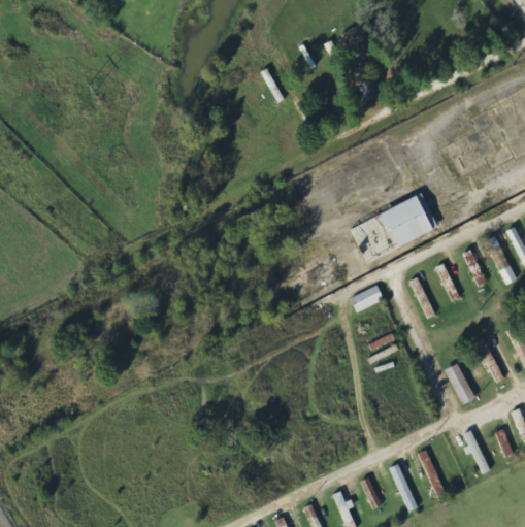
[(368,38),(360,24),(332,40),(340,55),(368,38)]
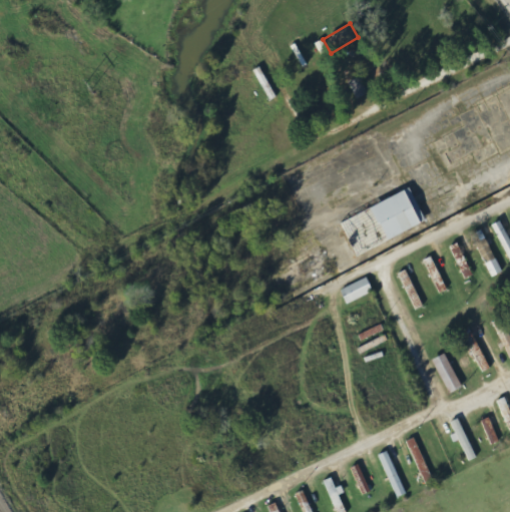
[(367,93),(359,76),(347,82),(356,99),(367,93)]
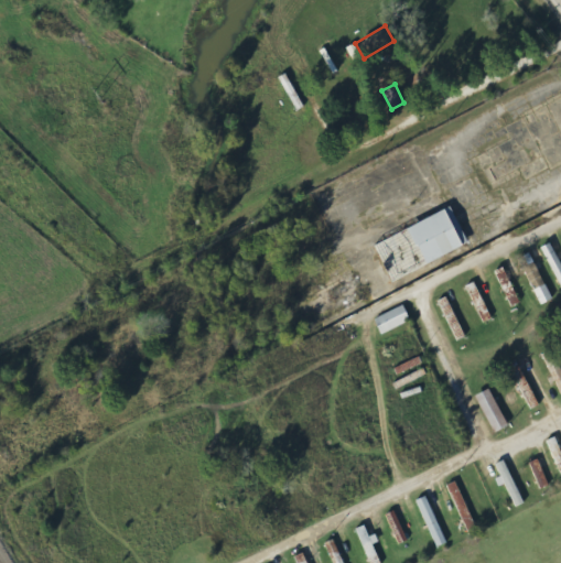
[(468,246),(452,208),(374,244),(391,281),(468,246)]
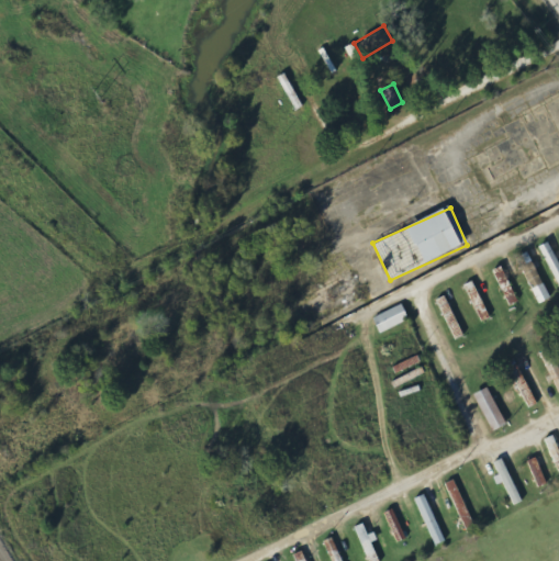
[(538,247),(558,285),(558,262),(547,242),(538,247)]
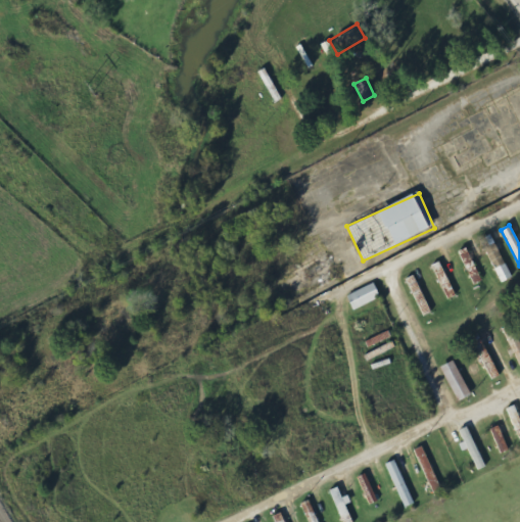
[(480,238),(499,283),(510,278),(491,234),(480,238)]
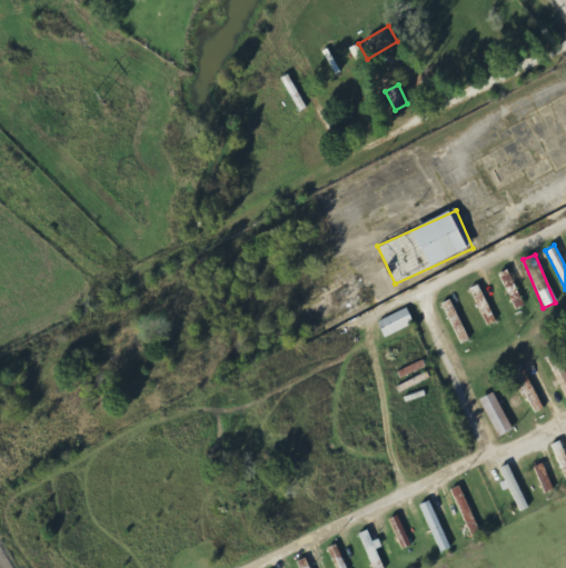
[(525,305),(507,269),(497,273),(515,309),(525,305)]
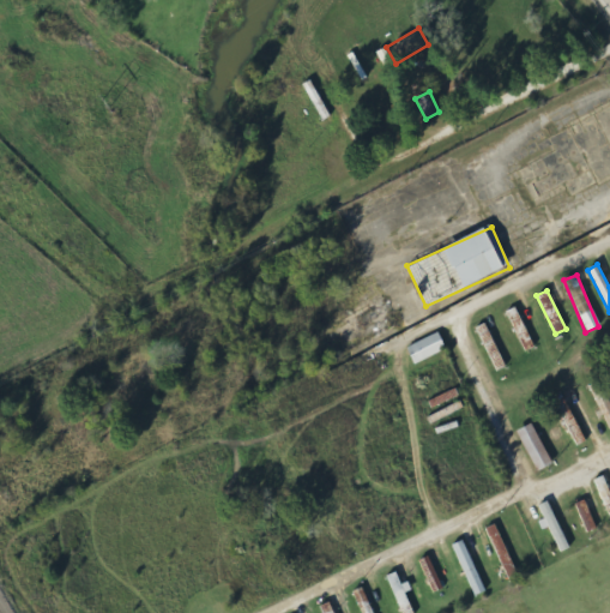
[(523,352),(533,347),(517,306),(505,311),(523,352)]
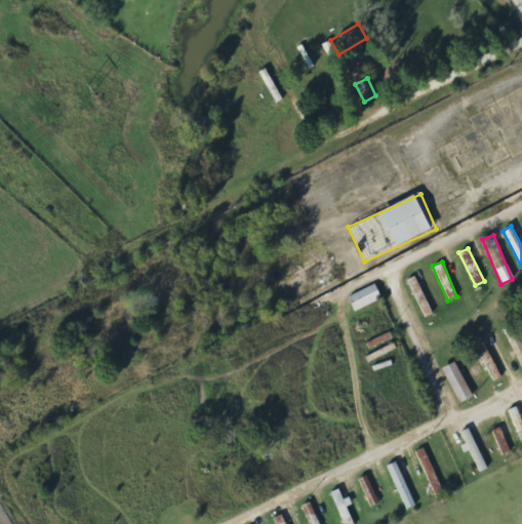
[(423,317),(431,314),(416,276),(408,279),(423,317)]
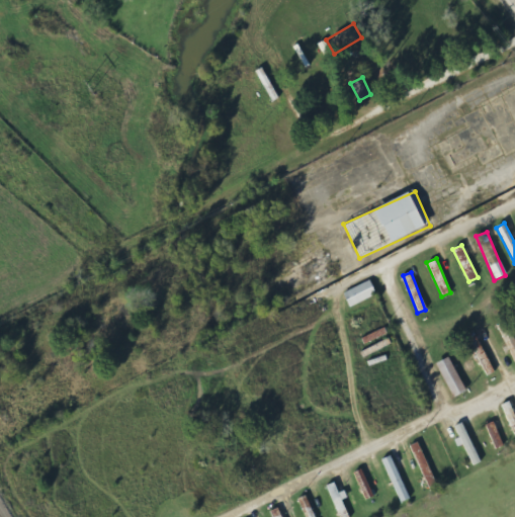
[(343,292),(350,308),(376,294),(370,280),(343,292)]
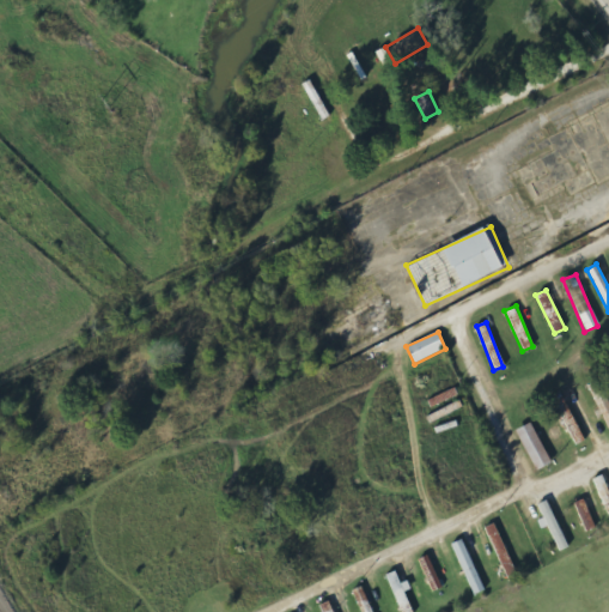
[(598,420),(604,418),(607,429),(608,428),(608,403),(602,380),(588,385),(598,420)]
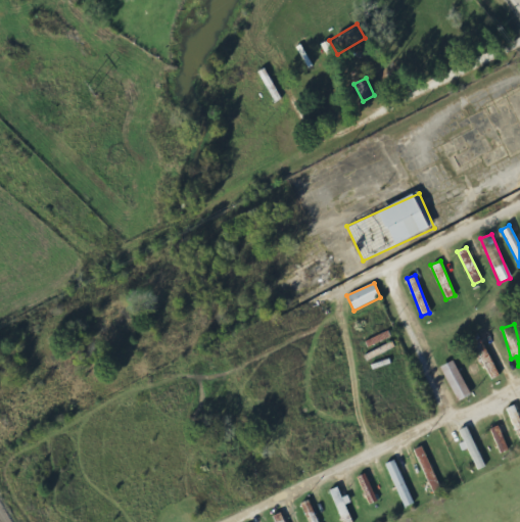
[(500,376),(478,333),(469,337),(490,380),(500,376)]
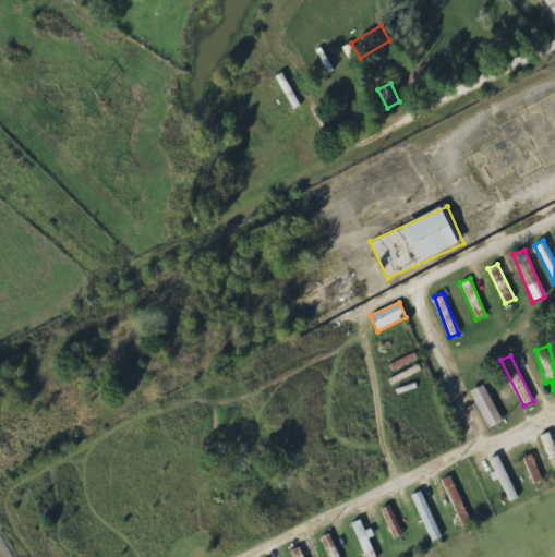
[(470,391),(489,428),(502,421),(484,385),(470,391)]
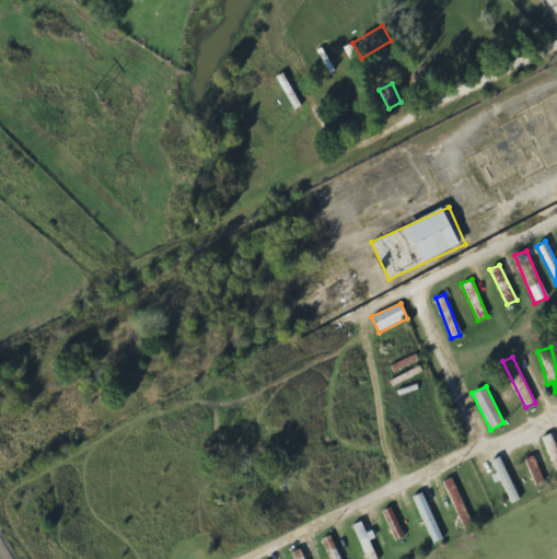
[(556,451),(554,435),(544,438),(548,461),(556,458),(556,451)]
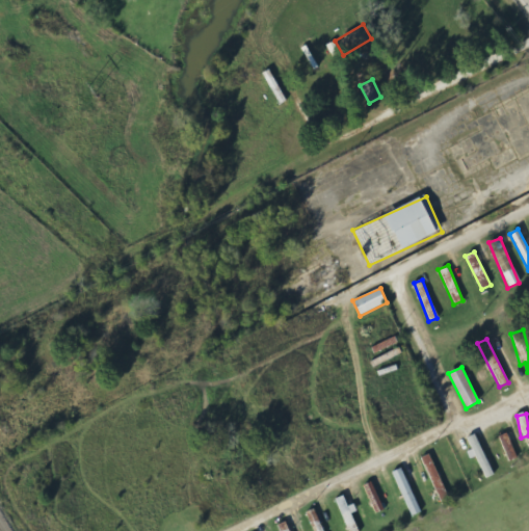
[(499,436),(508,460),(517,458),(507,433),(499,436)]
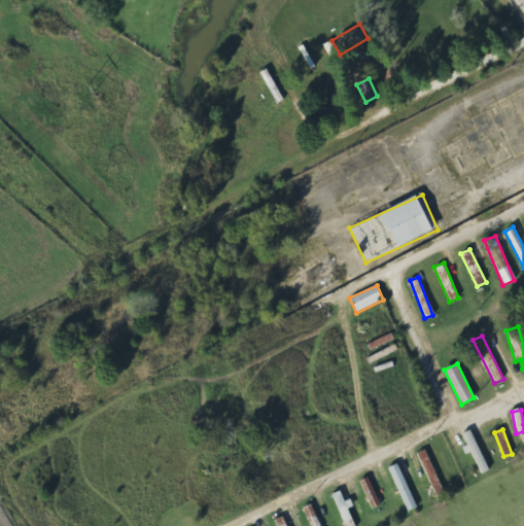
[(468,453),(470,452),(481,475),(489,470),(469,430),(459,434),(468,453)]
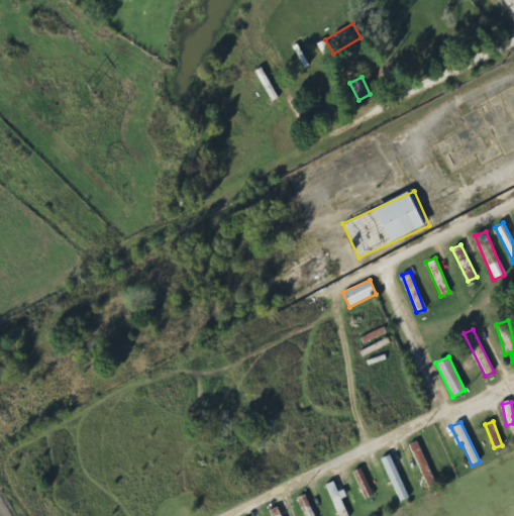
[(409,444),(427,487),(435,484),(417,441),(409,444)]
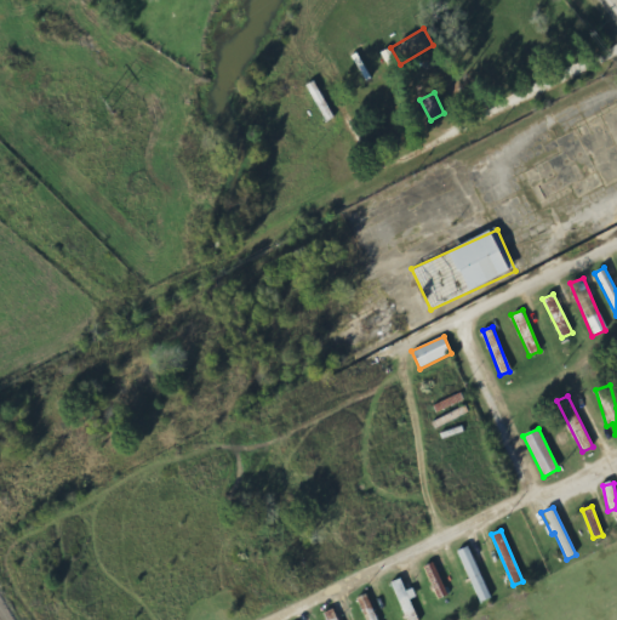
[(457,551),(479,603),(491,598),(468,546),(457,551)]
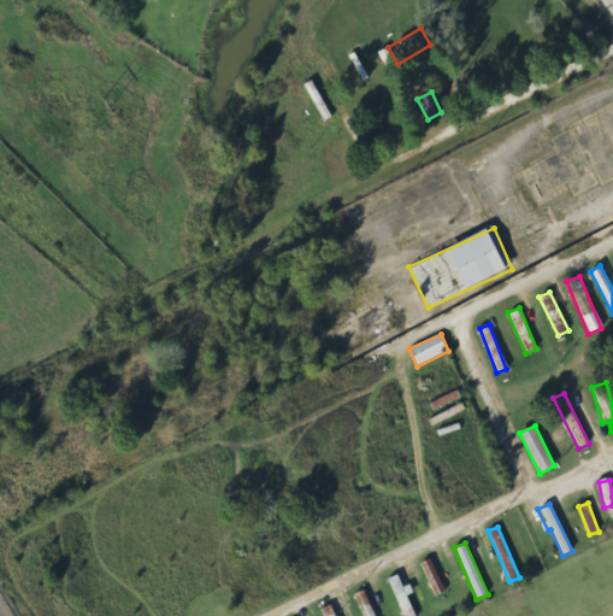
[(436,596),(446,591),(430,559),(420,563),(436,596)]
